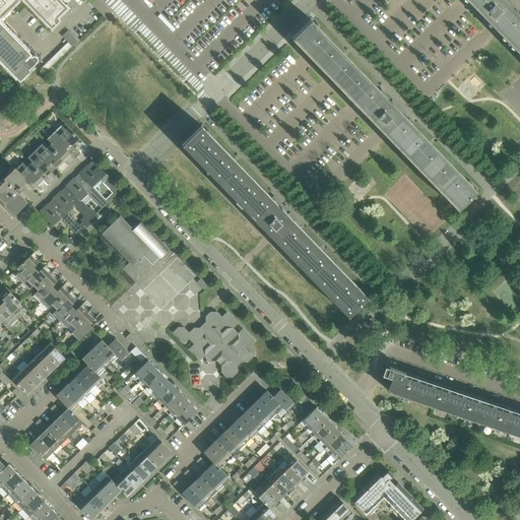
[(0,0),(0,60),(0,61),(0,62),(7,70),(8,69),(20,81),(28,73),(25,69),(27,67),(29,69),(37,62),(38,59),(36,56),(34,56),(31,56),(30,55),(31,55),(0,22),(0,18),(19,0),(21,0),(51,30),(60,21),(58,19),(68,9),(58,0),(0,0)]
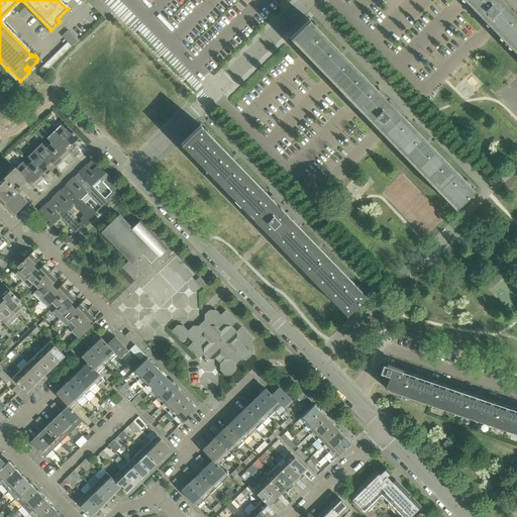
[(516,17),(500,0),(464,0),(516,54),(516,17)]
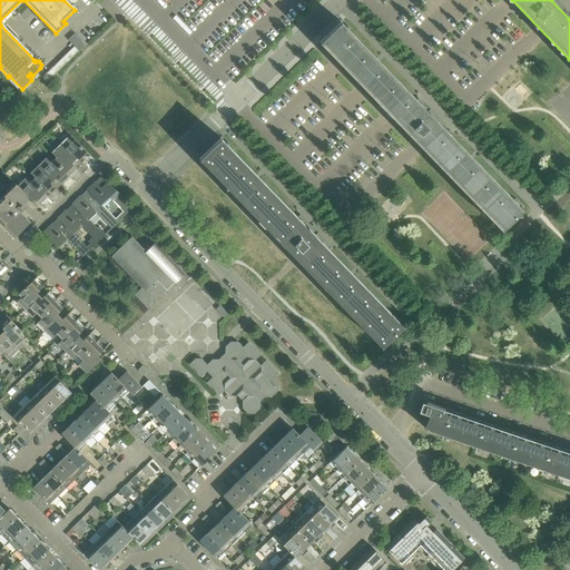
[(440,128),(433,121),(434,119),(341,22),(321,41),(415,139),(416,137),(423,144),(422,146),(502,228),(521,209),(441,127),(440,128)]
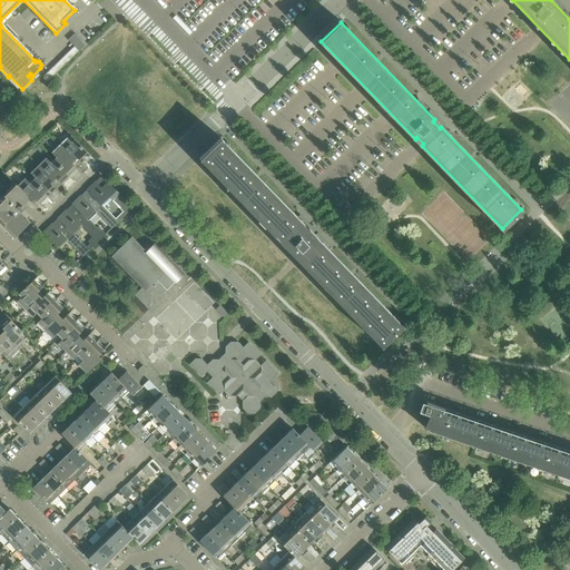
[(75,33),(69,40),(80,51),(86,46),(75,33)]
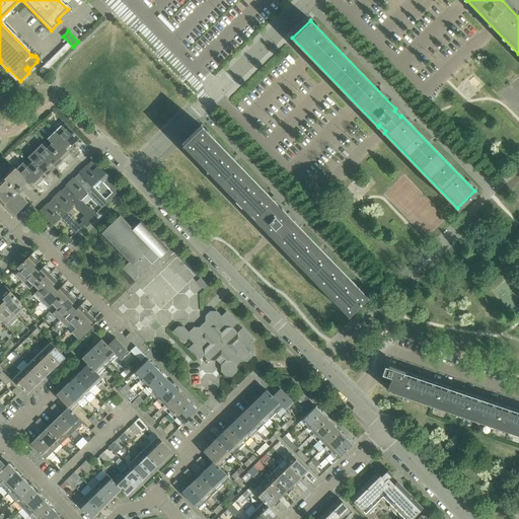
[(83,142),(69,128),(66,130),(62,126),(55,133),(69,147),(71,144),(75,149),(83,142)]
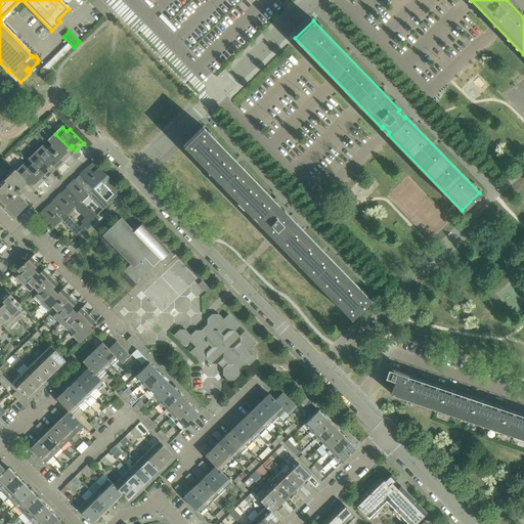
[(369,299),(272,200),(203,128),(184,145),(351,316),(369,299)]
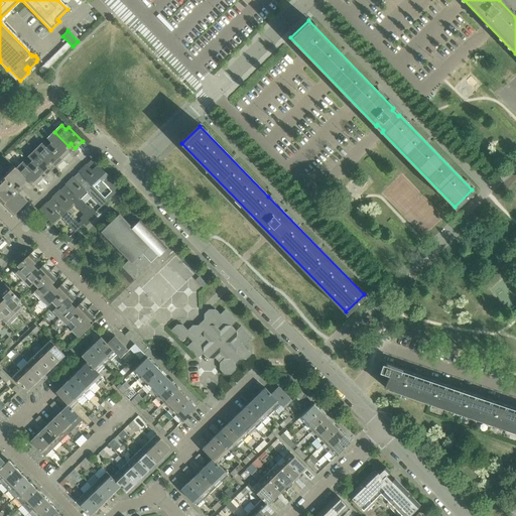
[(69,146),(54,132),(47,138),(51,143),(49,145),(62,159),(70,153),(66,148),(69,146)]
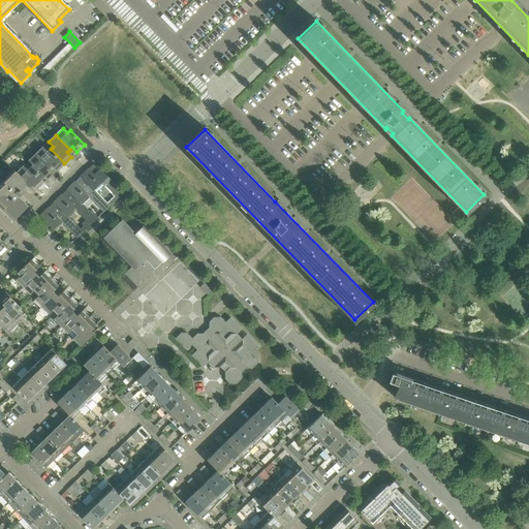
[(64,163),(51,149),(48,152),(43,147),(36,154),(51,168),(53,166),(57,170),(64,163)]
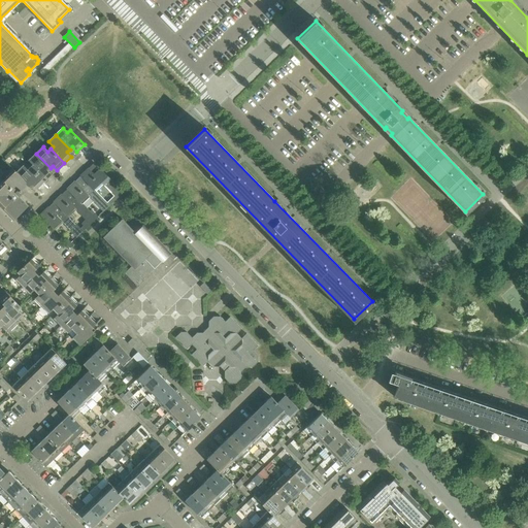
[(51,168),(36,154),(29,161),(33,165),(31,168),(44,183),(52,175),(47,171),(51,168)]
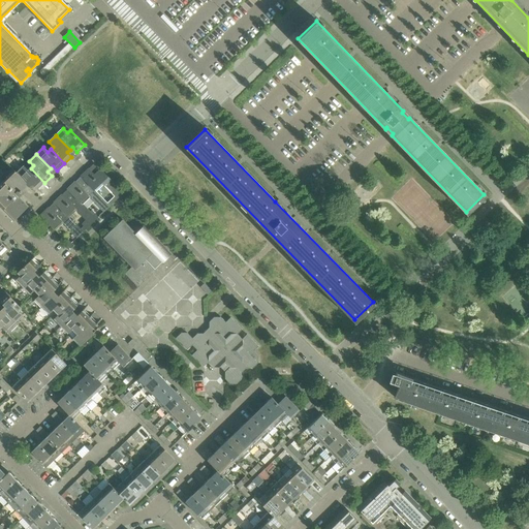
[(123,193),(106,176),(94,163),(81,177),(89,185),(89,184),(96,191),(103,184),(116,196),(110,201),(112,204),(123,193)]
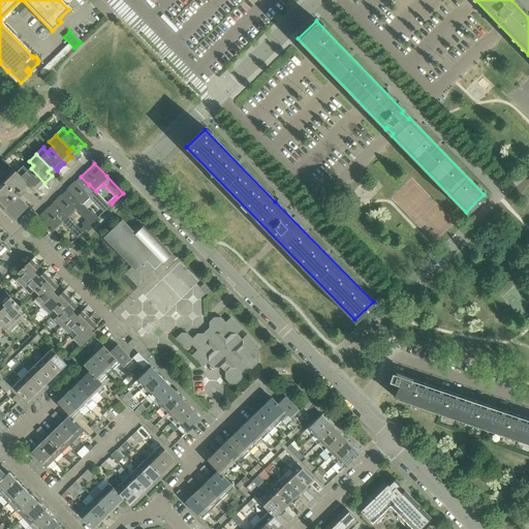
[(44,183),(31,168),(28,170),(24,166),(17,174),(28,185),(31,188),(33,185),(37,189),(44,183)]
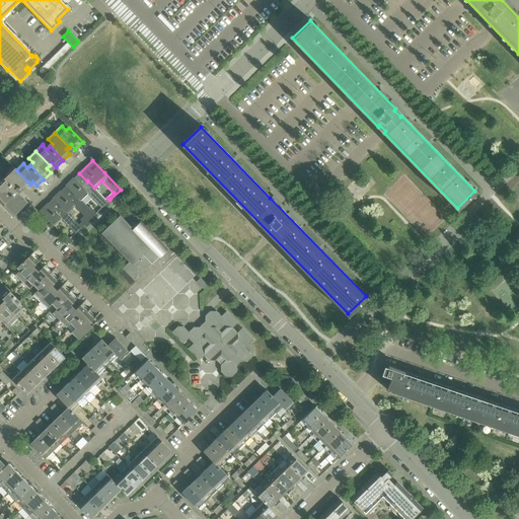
[(18,194),(25,187),(23,186),(27,181),(16,170),(0,186),(0,197),(15,213),(13,215),(13,216),(27,203),(18,194)]
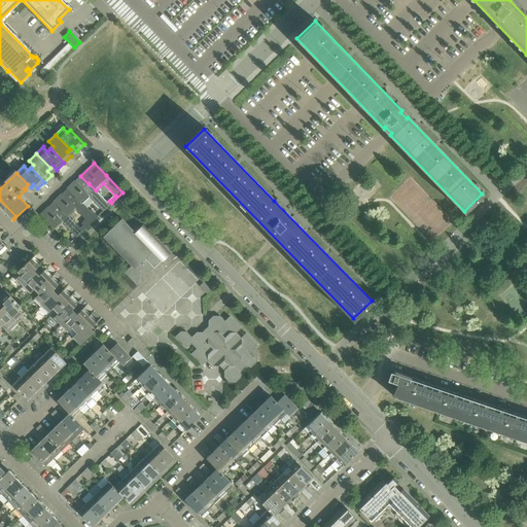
[(107,203),(96,190),(89,183),(89,184),(82,189),(75,181),(67,188),(75,197),(82,204),(90,197),(103,211),(111,203),(109,201),(107,203)]
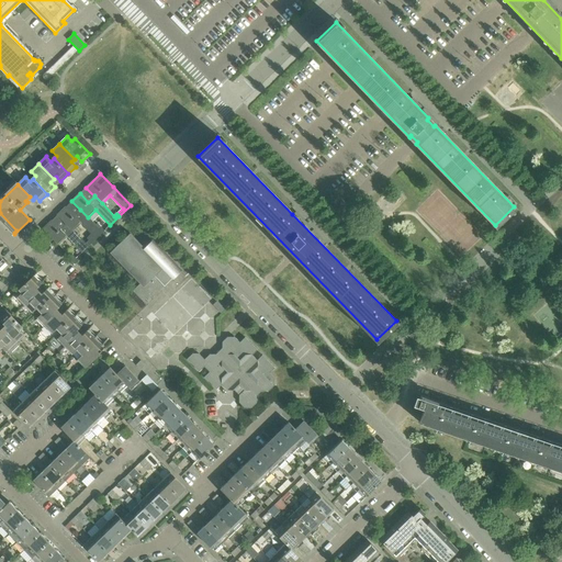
[(100,229),(88,217),(80,210),(74,215),(66,206),(57,215),(66,224),(66,223),(74,231),(81,223),(97,238),(104,231),(102,228),(100,229)]
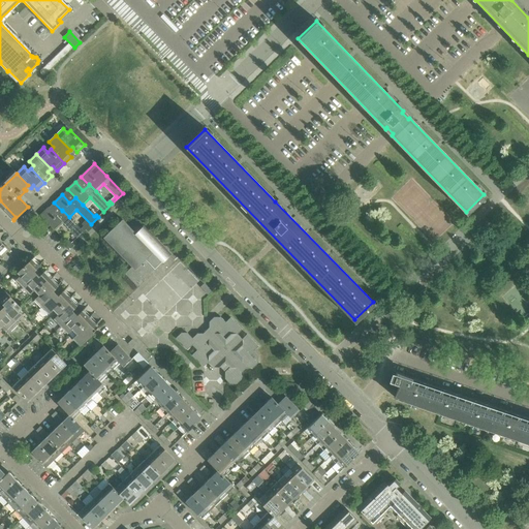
[(81,229),(69,217),(62,210),(62,211),(57,216),(49,208),(40,215),(55,230),(63,223),(78,238),(85,229),(83,227),(81,229)]
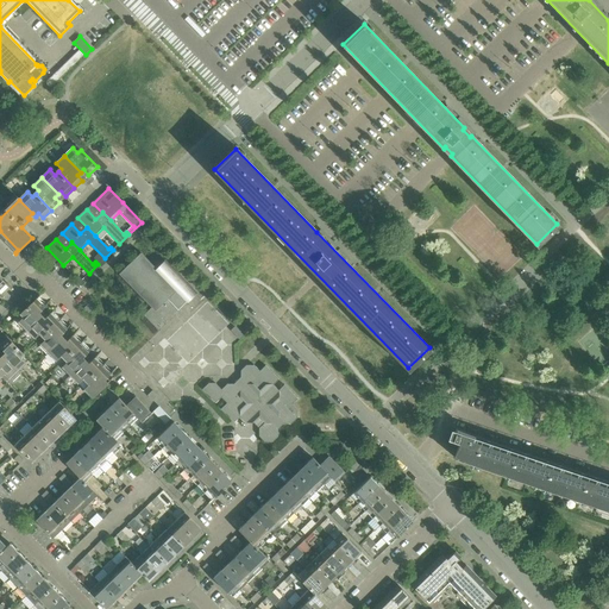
[(195,293),(164,261),(156,269),(140,252),(119,274),(151,307),(144,315),(159,331),(168,322),(164,319),(176,308),(177,309),(195,293)]
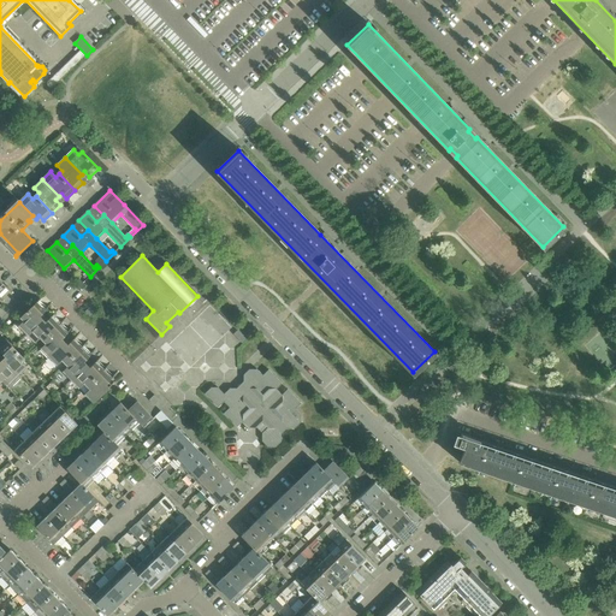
[(27,333),(45,317),(41,314),(46,309),(37,301),(21,318),(24,320),(19,325),(27,333)]
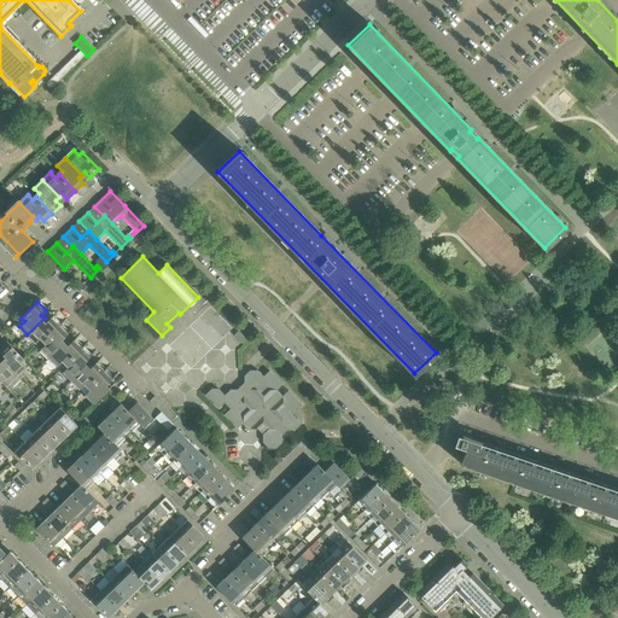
[(89,318),(95,313),(91,307),(85,313),(89,318)]
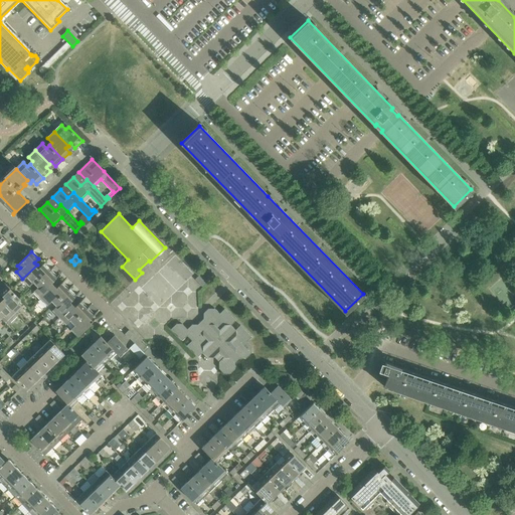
[(36,285),(50,271),(43,264),(39,268),(37,265),(22,279),(29,286),(33,282),(36,285)]
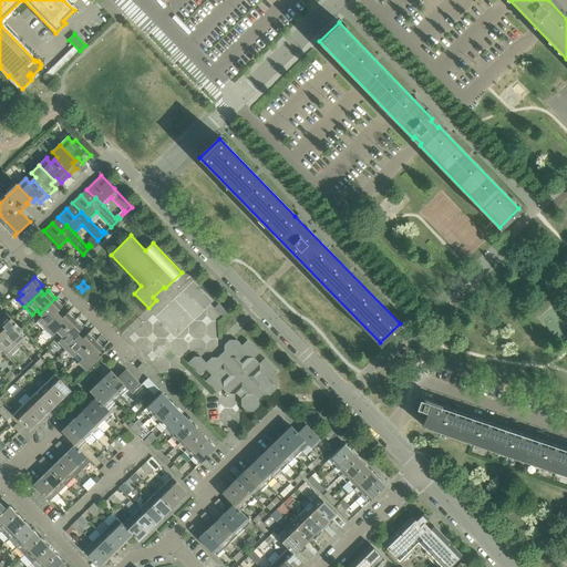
[(45,328),(61,312),(59,310),(62,306),(55,298),(40,313),(42,316),(38,320),(45,328)]
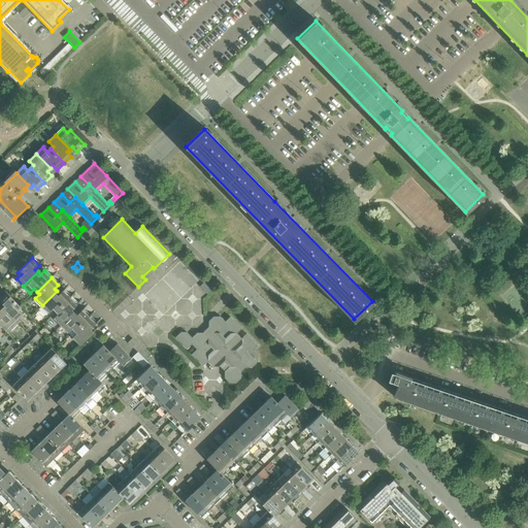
[(211,291),(204,283),(200,287),(207,295),(211,291)]
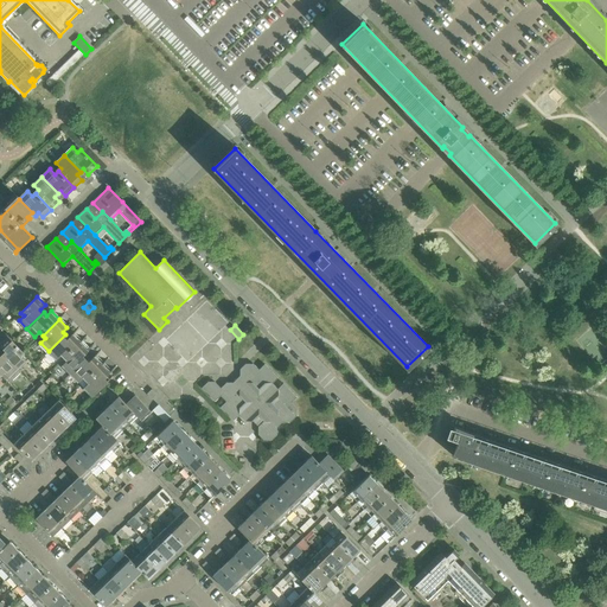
[(64,358),(81,342),(72,333),(69,338),(65,334),(49,351),(56,359),(62,355),(64,358)]
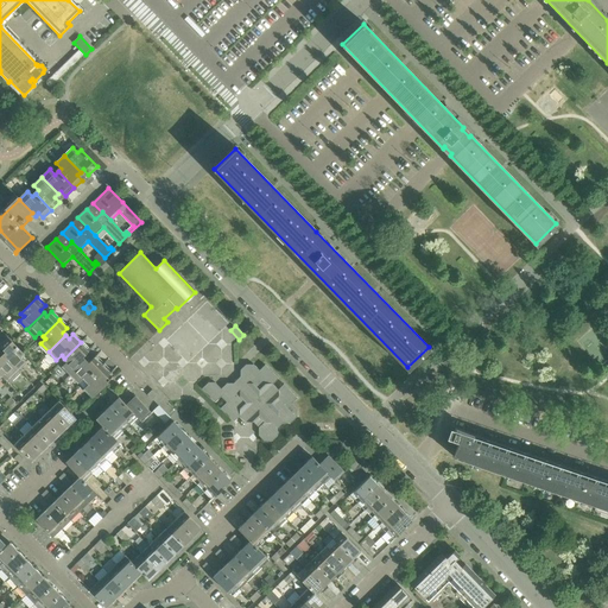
[(24,354),(13,342),(7,337),(0,343),(0,346),(4,350),(1,353),(17,369),(25,361),(20,356),(24,354)]
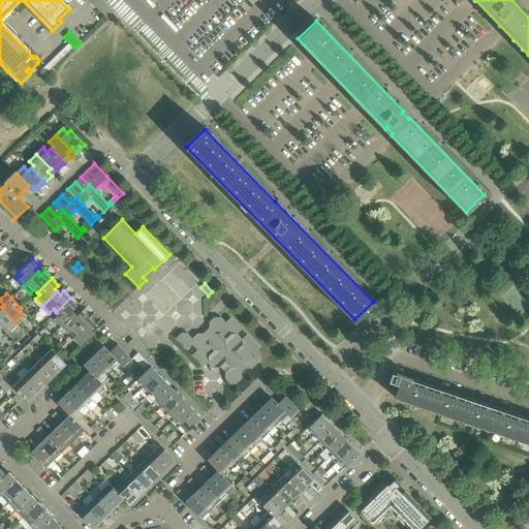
[(61,325),(75,311),(73,309),(78,305),(70,298),(56,312),(59,314),(55,318),(61,325)]
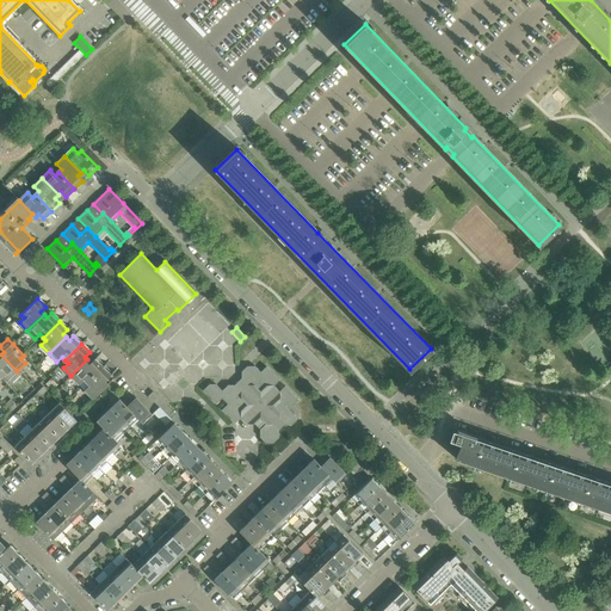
[(17,371),(1,355),(0,355),(0,376),(1,377),(4,375),(12,383),(20,375),(17,371)]
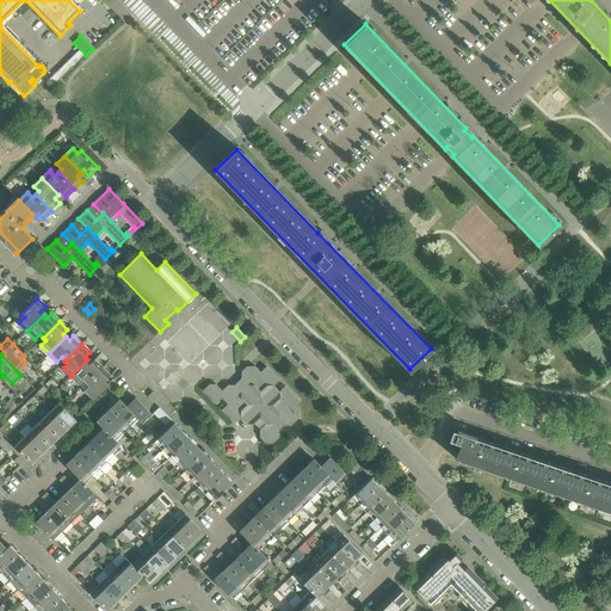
[(87,383),(103,366),(96,358),(91,363),(87,359),(71,376),(79,384),(84,380),(87,383)]
